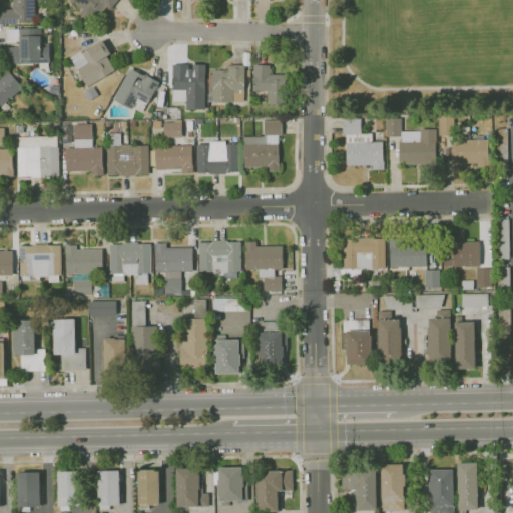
[(0,24),(0,9),(12,9),(12,4),(14,4),(14,0),(35,0),(36,21),(17,22),(17,24),(0,24)]
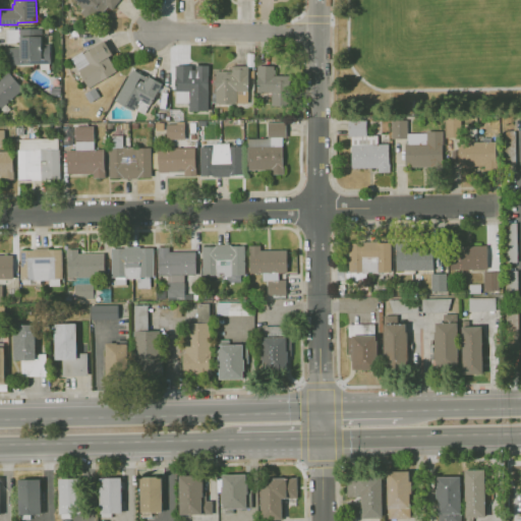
[(96,23),(81,12),(85,8),(74,0),(120,0),(113,9),(109,6),(96,23)]
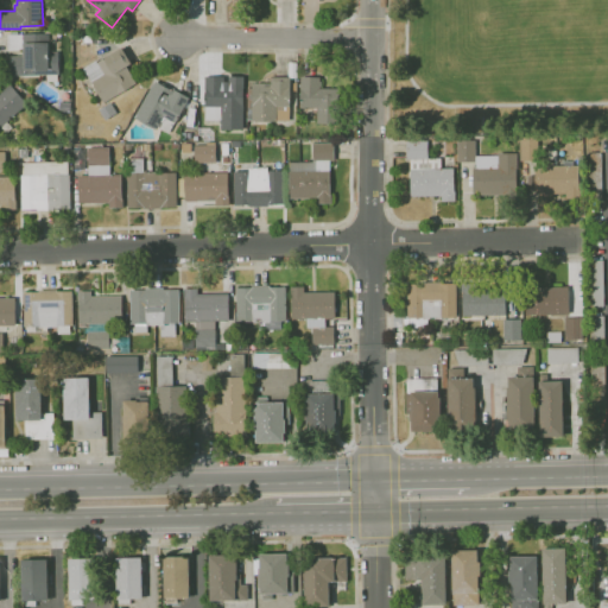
[(49,80),(49,75),(11,76),(10,57),(24,56),(24,50),(8,50),(8,35),(24,35),(24,33),(58,33),(59,75),(58,75),(58,80),(49,80)]
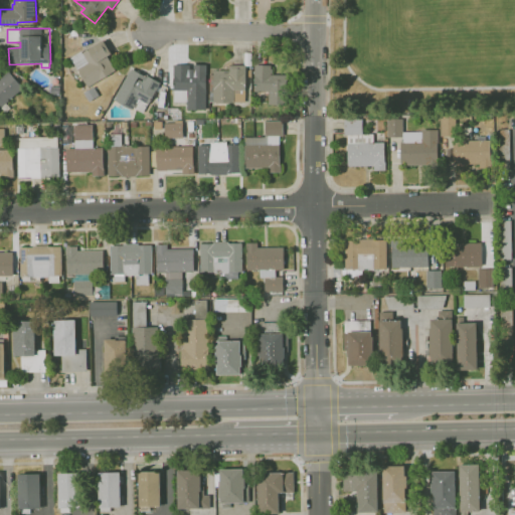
[(90,102),(84,93),(88,91),(84,88),(87,86),(77,69),(78,69),(71,57),(81,51),(82,53),(104,40),(112,54),(107,57),(116,70),(90,87),(91,89),(94,87),(100,96),(90,102)]
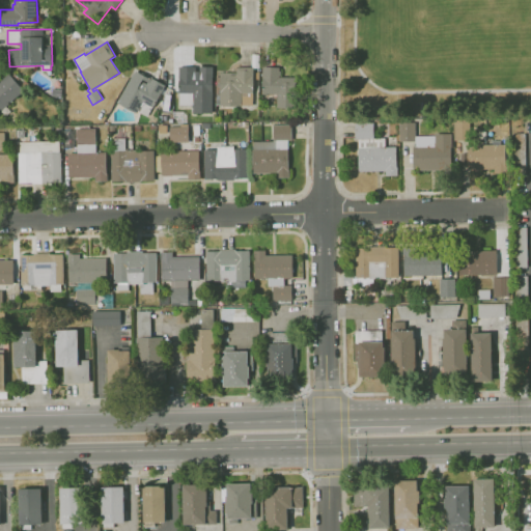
[(220,105),(220,89),(221,89),(221,73),(238,73),(238,67),(252,67),(253,55),(260,55),(259,68),(254,68),(254,78),(253,78),(253,106),(220,105)]
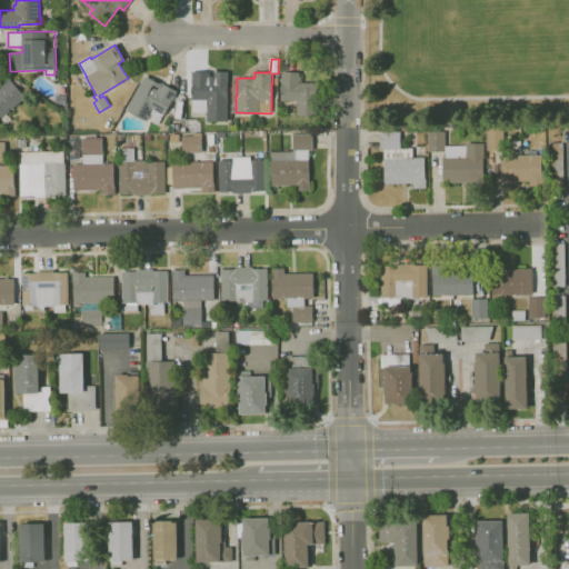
[(228,121),(208,121),(207,112),(192,112),(192,72),(210,72),(210,77),(215,77),(215,71),(229,71),(229,82),(228,82),(228,121)]
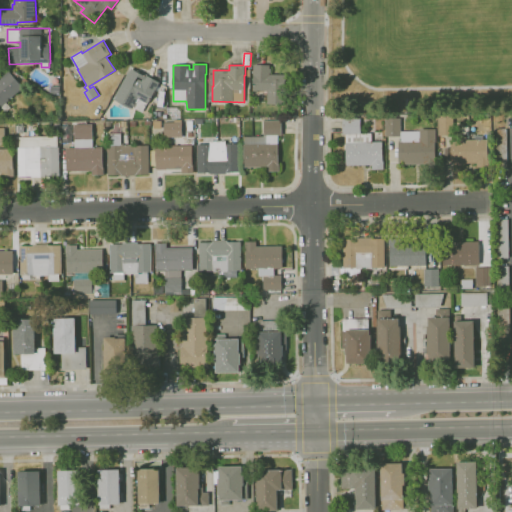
[(288,105),(267,104),(268,91),(253,91),(253,65),(269,66),(269,69),(271,69),(271,74),(288,74),(288,105)]
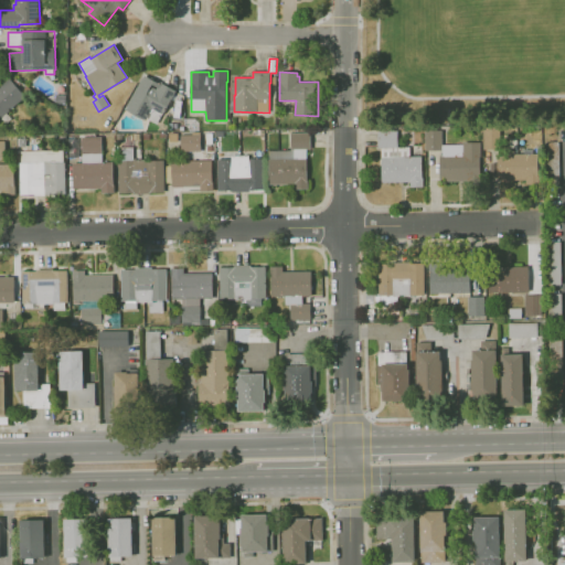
[(157,124),(147,119),(126,109),(128,106),(144,76),(160,85),(161,83),(177,92),(171,100),(163,115),(162,114),(157,124)]
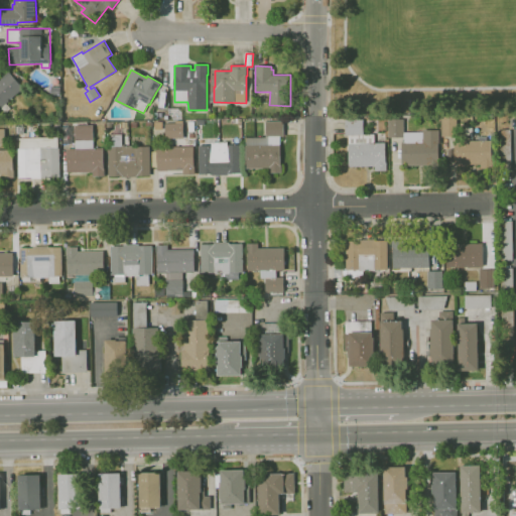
[(0,109),(0,79),(9,72),(24,89),(0,109)]
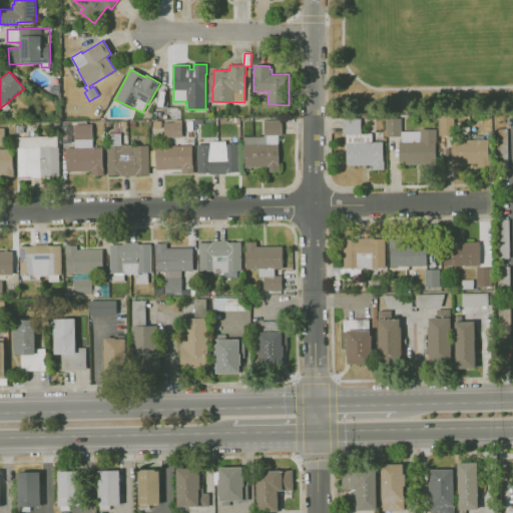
[(6,112),(2,108),(6,103),(11,107),(6,112)]
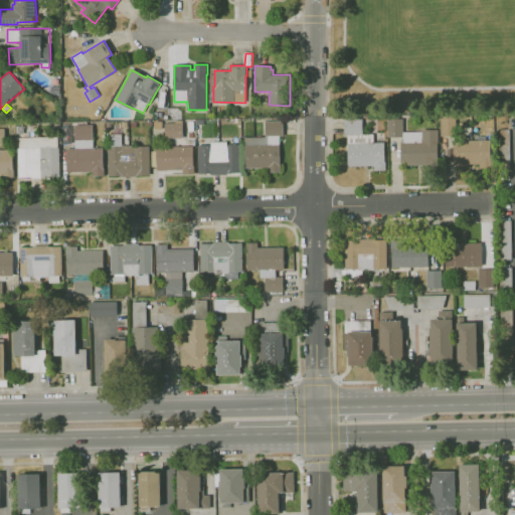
[(441,136),(456,136),(455,118),(440,118),(441,136)]
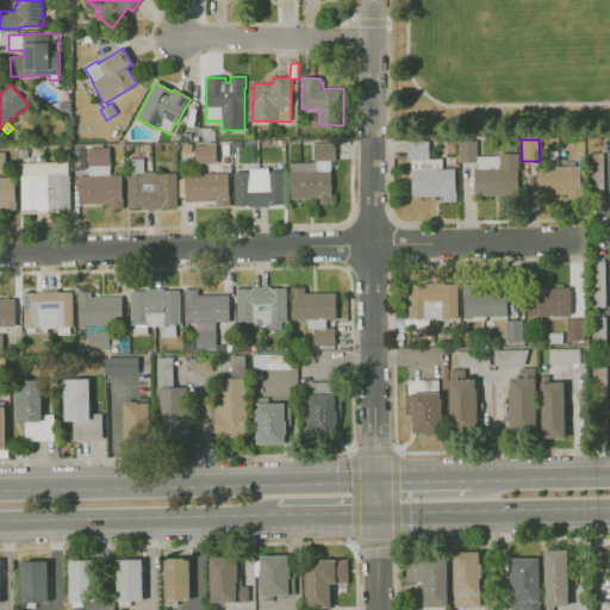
[(459,142),(477,141),(478,162),(460,163),(459,142)]
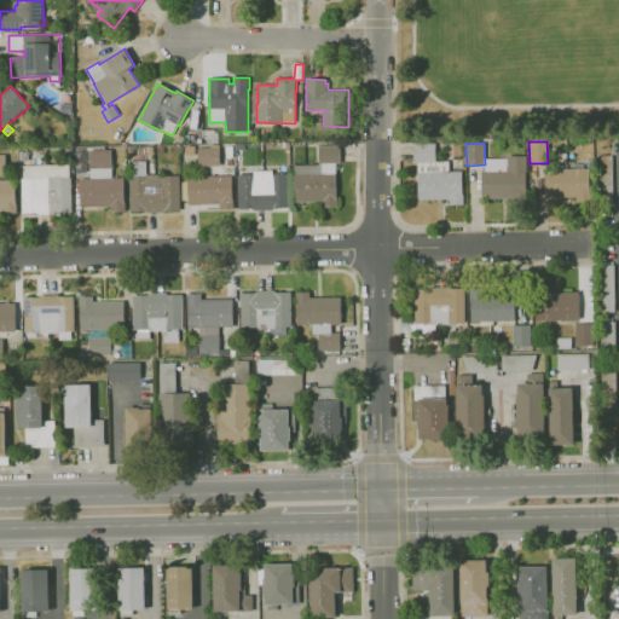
[(412,145),(434,144),(437,161),(415,162),(414,155),(412,145)]
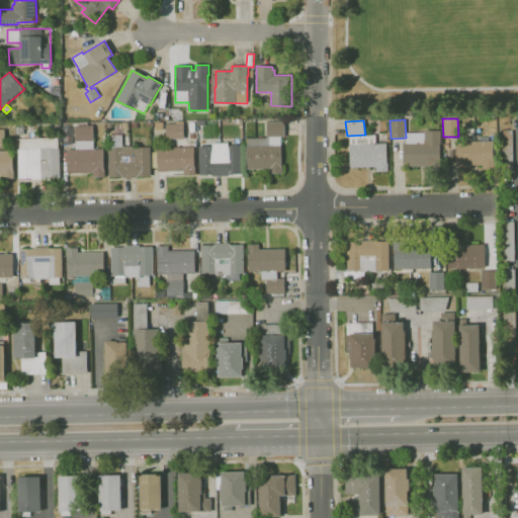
[(165,123),(166,139),(184,139),(183,122),(165,123)]
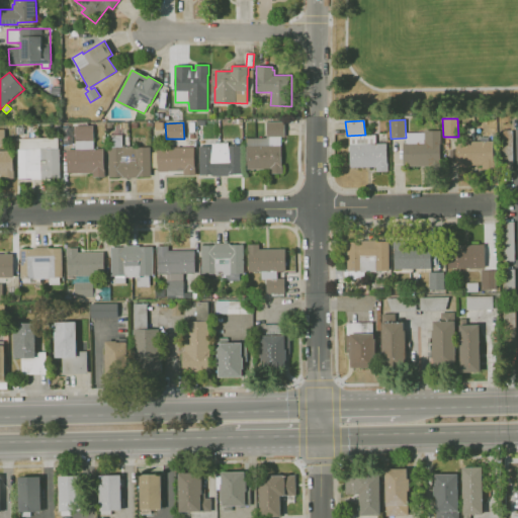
[(404,144),(420,144),(438,143),(439,168),(404,169),(404,144)]
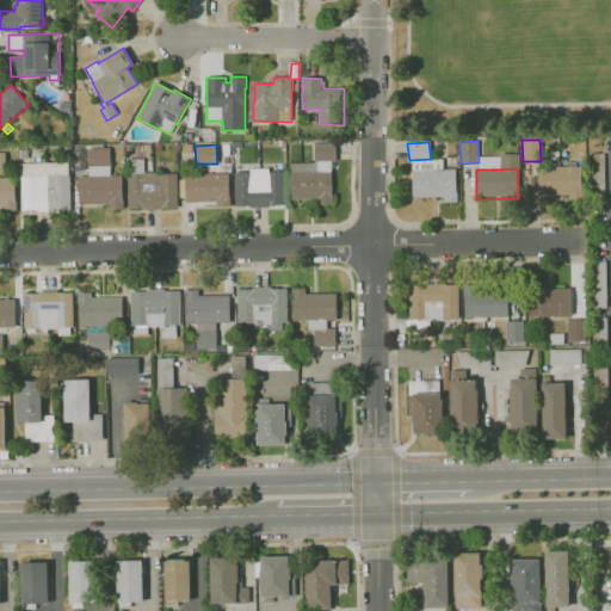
[(539,170),(579,168),(580,199),(541,201),(539,170)]
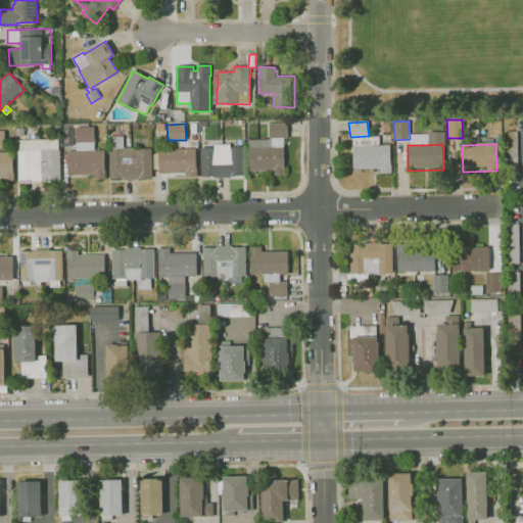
[(354,147),(389,145),(391,172),(353,172),(354,147)]
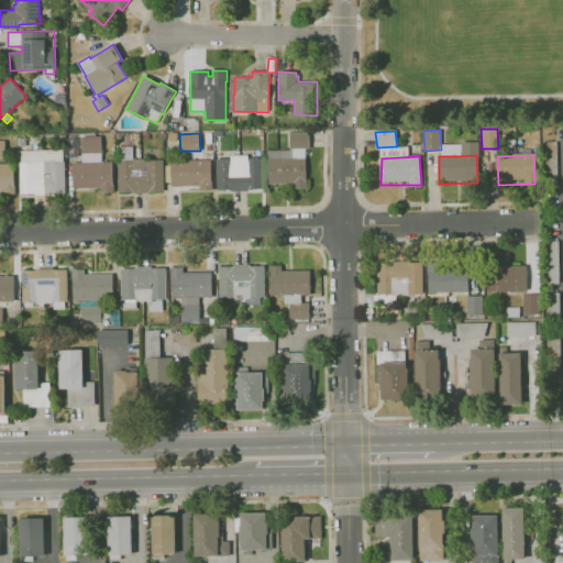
[(217,157),(262,157),(262,190),(217,190),(217,157)]
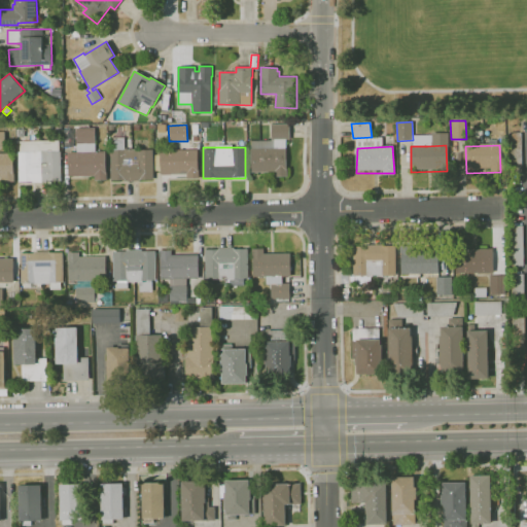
[(287,175),(286,148),(251,148),(251,175),(287,175)]
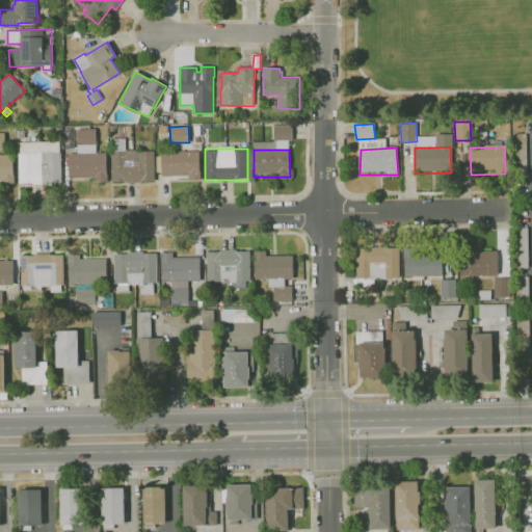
[(112,152),(112,183),(156,182),(154,151),(112,152)]
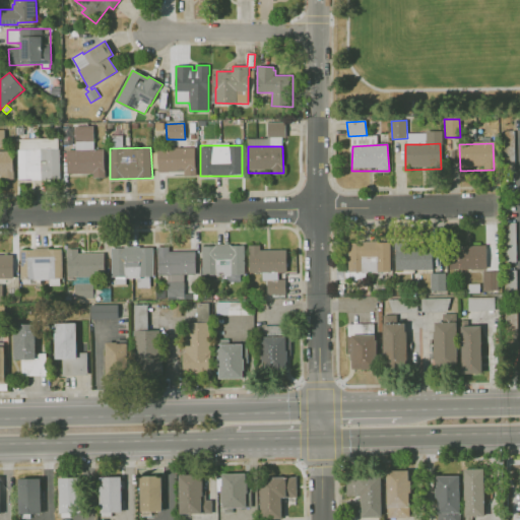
[(158,147),(159,175),(196,175),(195,147),(158,147)]
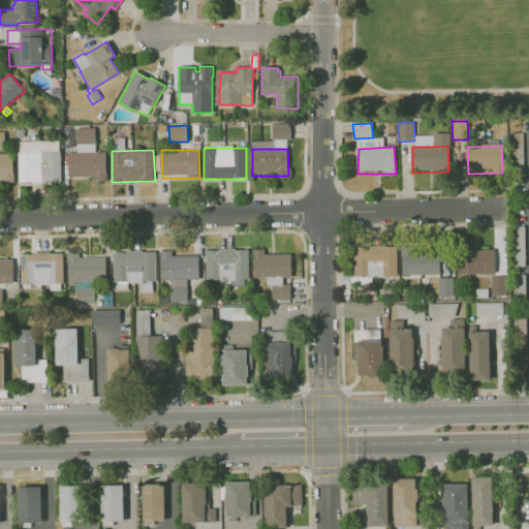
[(106,179),(105,151),(68,152),(69,179),(106,179)]
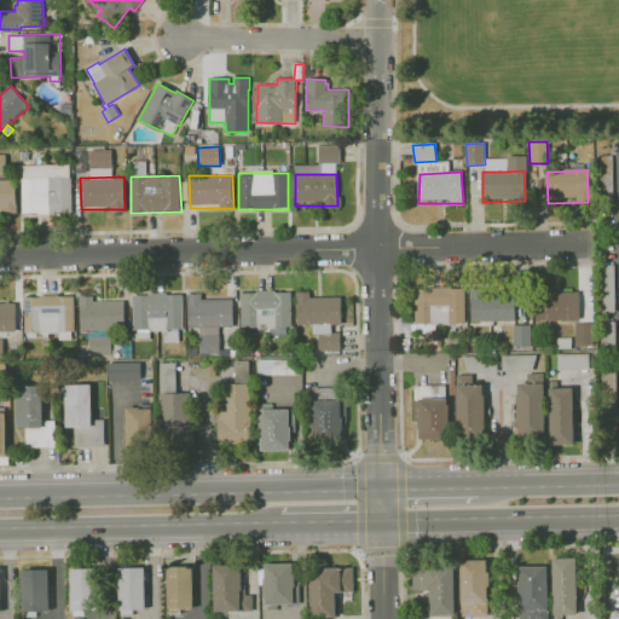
[(22,179),(70,178),(71,213),(23,213),(22,179)]
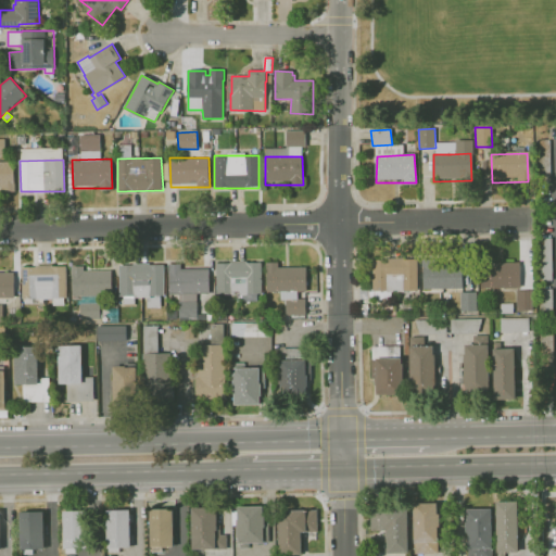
[(0,162),(13,162),(15,191),(0,191),(0,162)]
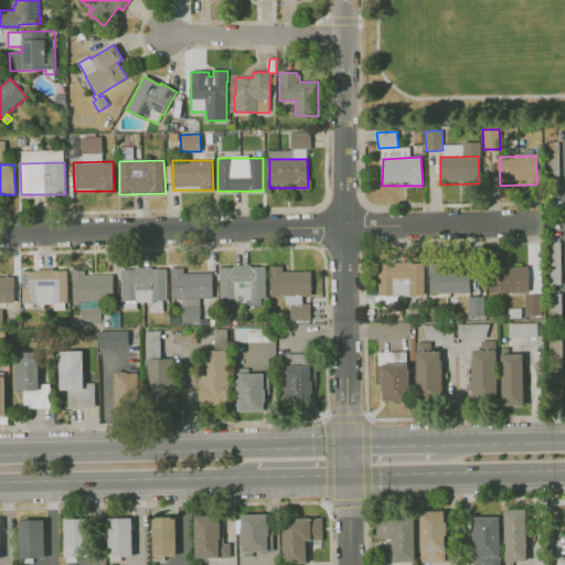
[(561,284),(560,242),(550,242),(551,285),(561,284)]
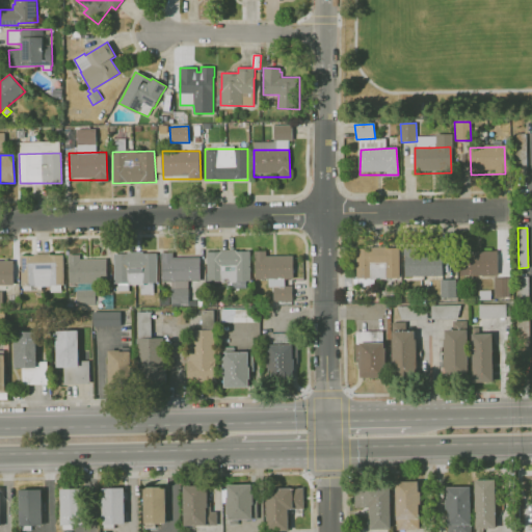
[(356,249),(398,247),(400,277),(357,280),(356,249)]
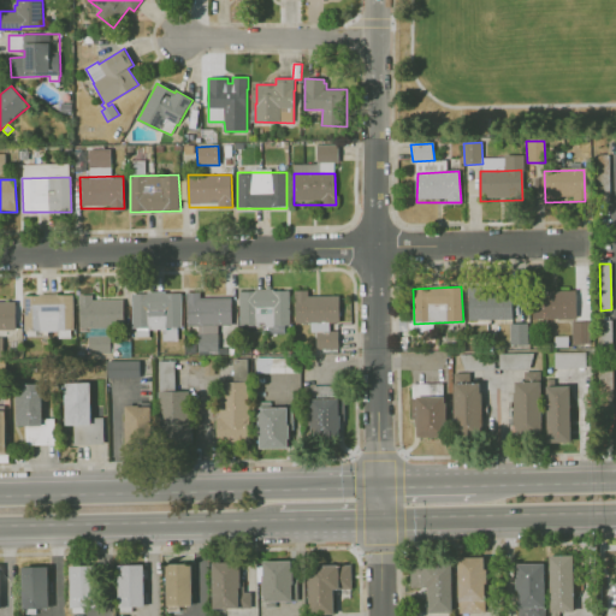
[(466,288),(499,288),(514,288),(513,318),(469,321),(466,288)]
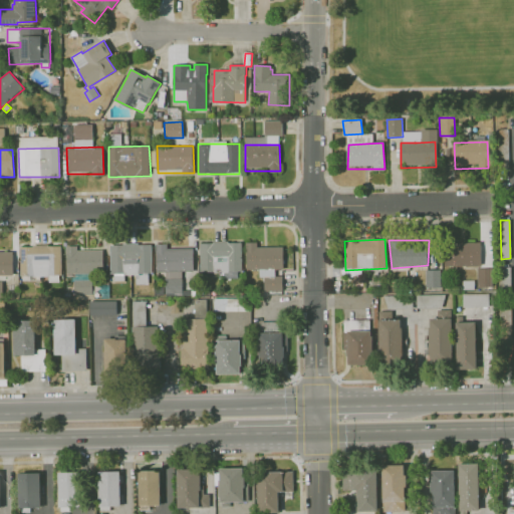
[(200,242),(243,242),(243,272),(200,272),(200,242)]
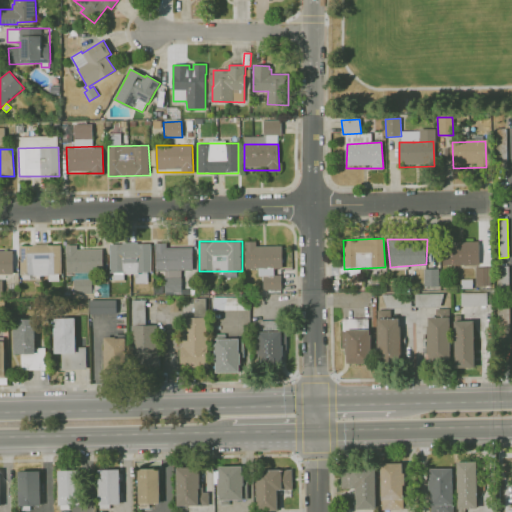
[(443,264),(442,243),(478,241),(480,264),(443,264)]
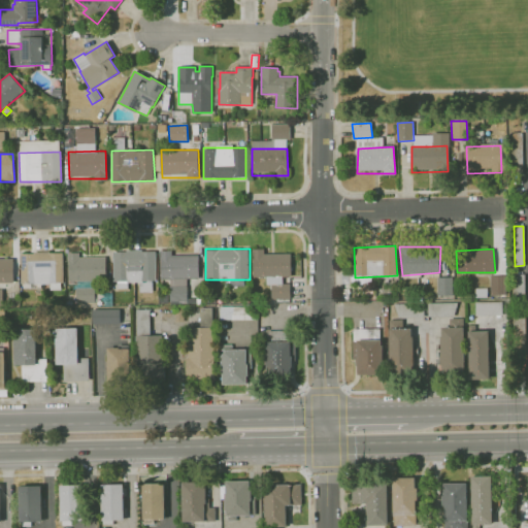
[(155,278),(155,251),(113,250),(113,279),(155,278)]
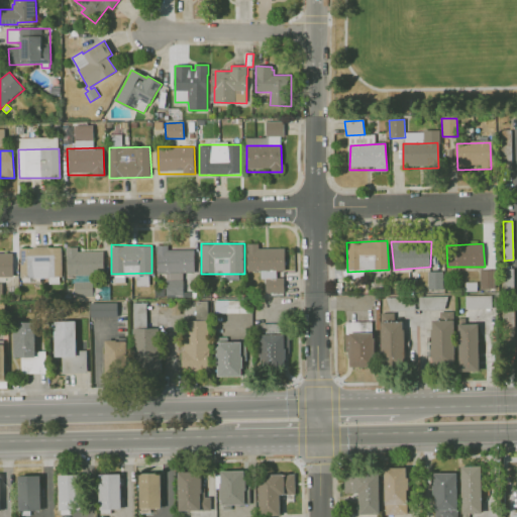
[(286,270),(285,245),(247,244),(247,270),(286,270)]
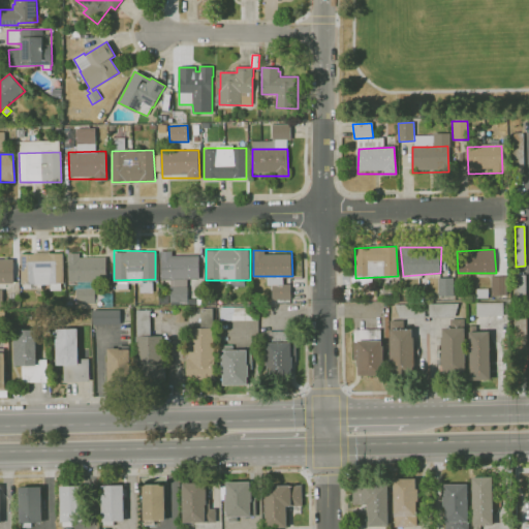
[(198,278),(198,251),(158,251),(159,278),(198,278)]
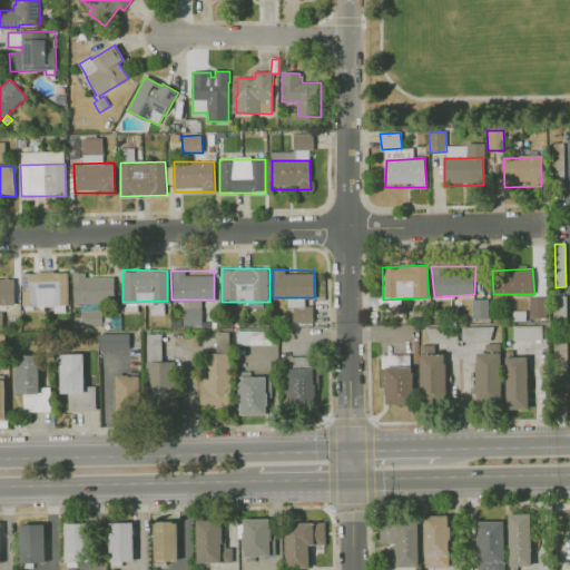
[(68,304),(68,273),(22,272),(23,307),(68,304)]
